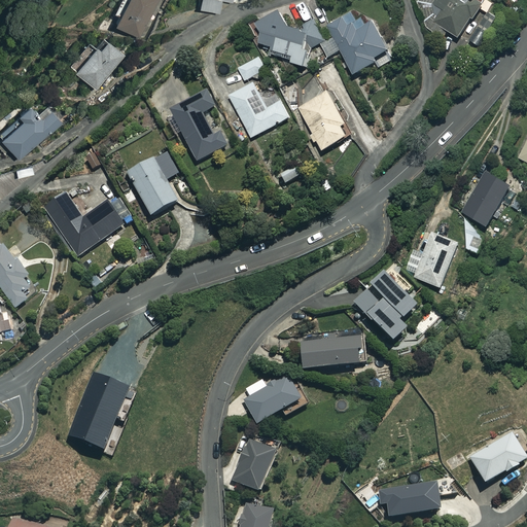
[(154,0),(123,0),(112,22),(139,34),(154,0)]
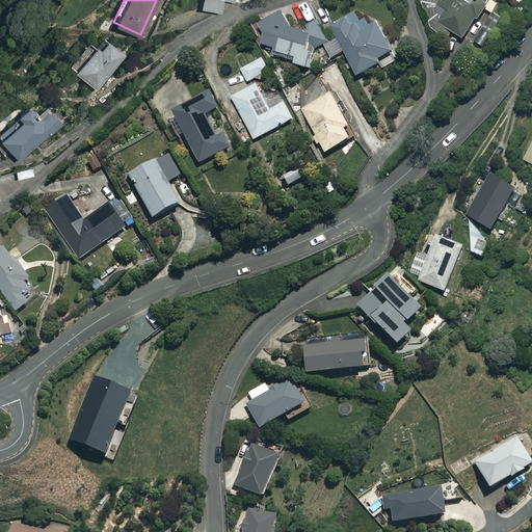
[(240,0),(211,0),(210,7),(220,10),(221,0),(230,0),(240,2),(240,0)]
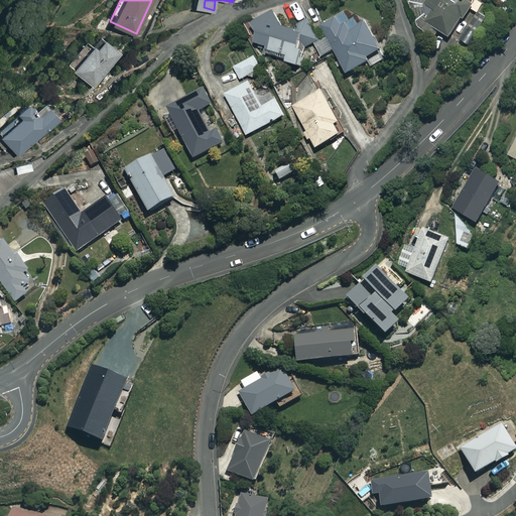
[(477,13),(483,5),(475,0),(473,4),(466,0),(427,0),(412,23),(434,38),(438,32),(447,38),(469,8),(477,13)]
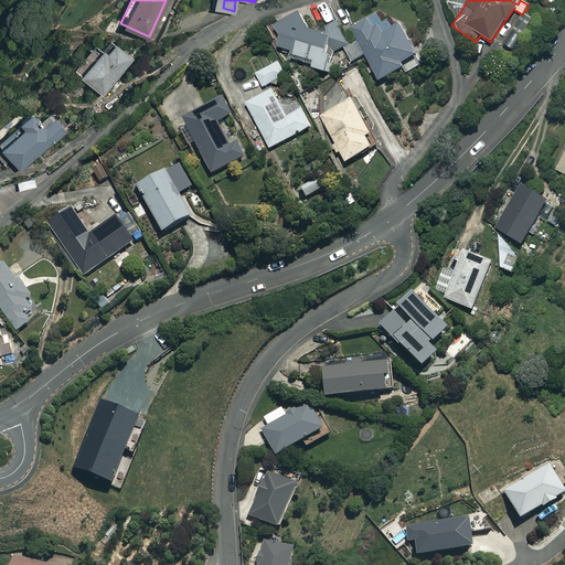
[(290,48),(288,57),(329,70),(336,48),(348,42),(337,20),(324,27),(327,31),(308,25),(301,12),(277,22),(283,34),(279,44),(290,48)]
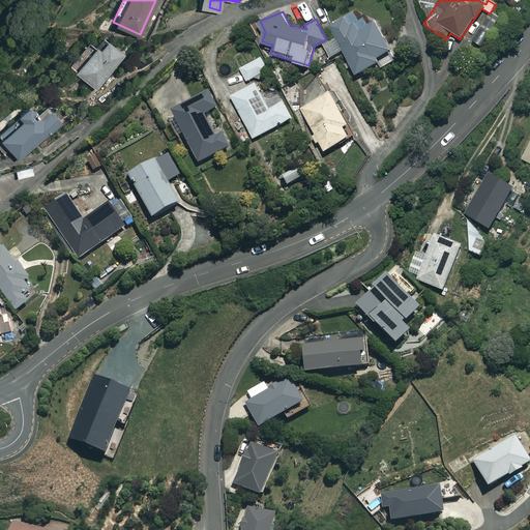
[(379,61),(382,66),(393,60),(388,53),(393,49),(376,20),(369,24),(364,17),(355,22),(351,15),(329,29),(334,37),(324,45),(331,57),(344,49),(358,74),(379,61)]
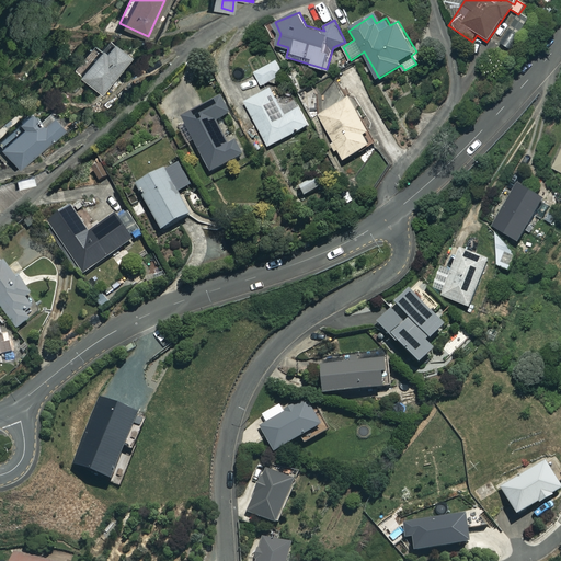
[(102,47),(99,45),(76,71),(101,92),(132,57),(111,37),(102,47)]
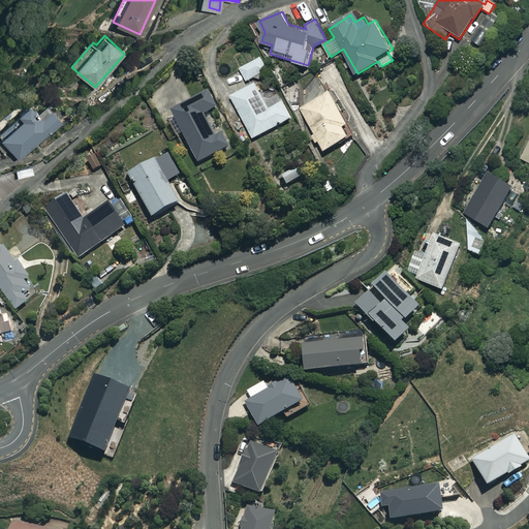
[(269,67),(261,55),(241,67),(248,80),(269,67)]
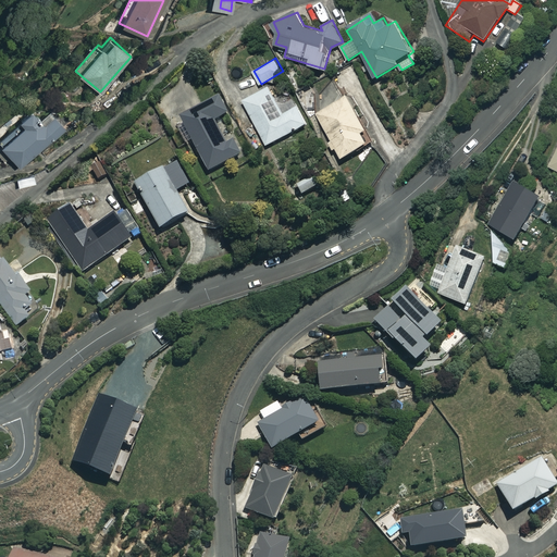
[(283,113),(270,87),(245,100),(268,144),(308,123),(299,104),(283,113)]
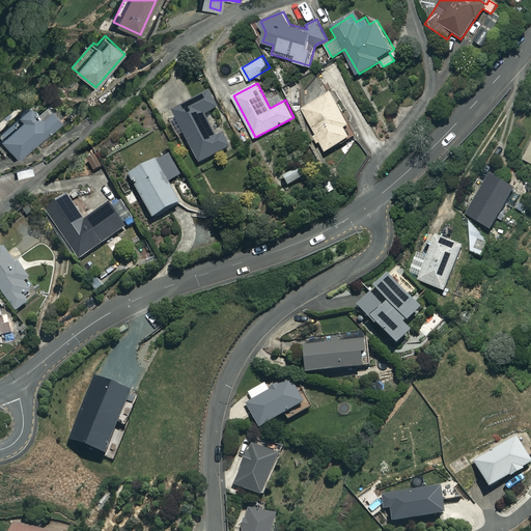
[(217,107),(208,91),(173,111),(177,118),(169,122),(176,137),(183,134),(198,162),(228,146),(219,129),(215,131),(205,113),(217,107)]
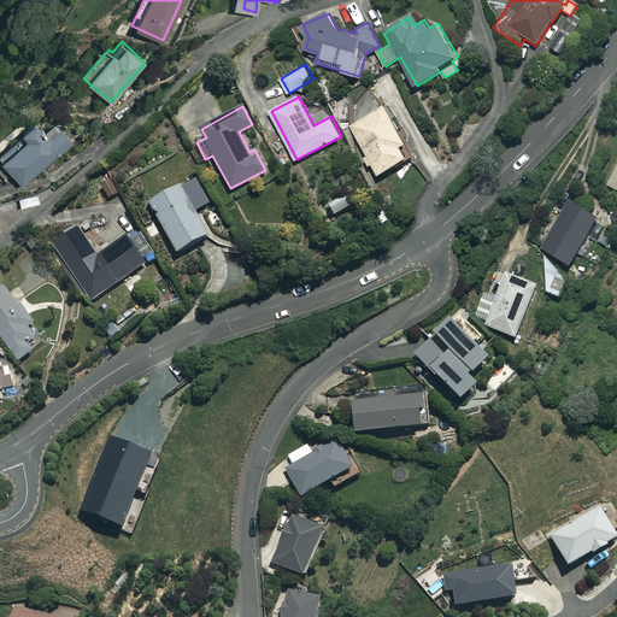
[(413,156),(386,106),(352,125),(380,174),(413,156)]
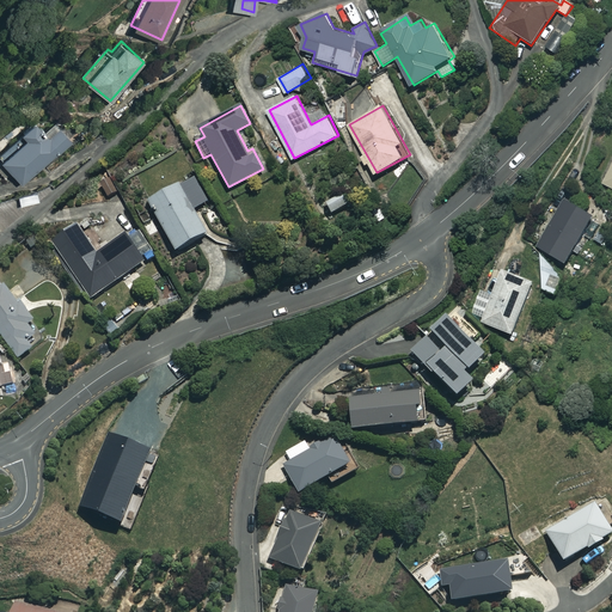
[(42,129),(32,117),(20,127),(25,132),(0,152),(0,158),(20,183),(71,140),(53,120),(42,129)]
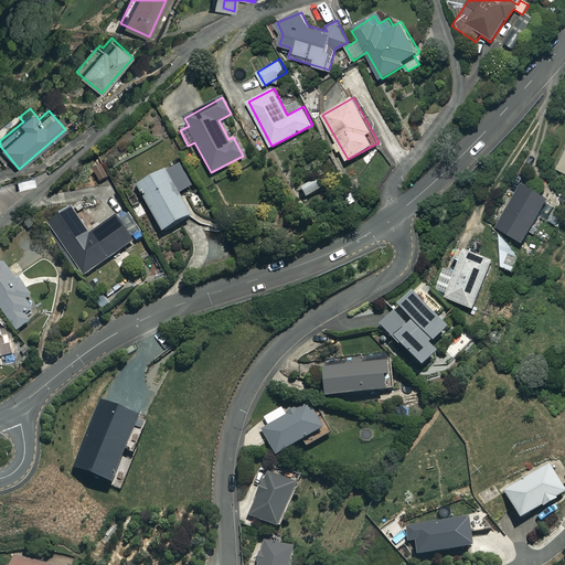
[(162,231),(192,215),(174,184),(187,177),(179,162),(137,184),(162,231)]
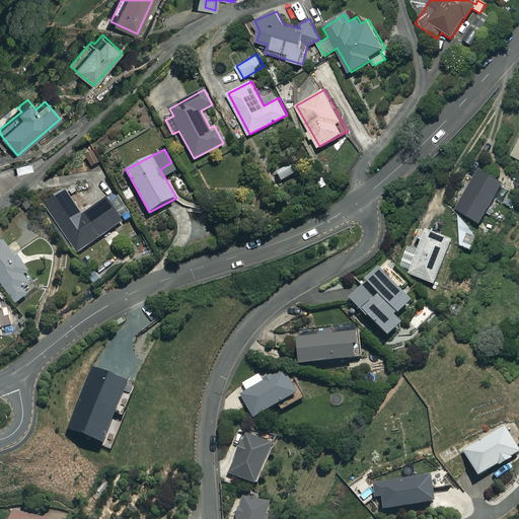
[(295,173),(290,164),(277,172),(281,181),(295,173)]
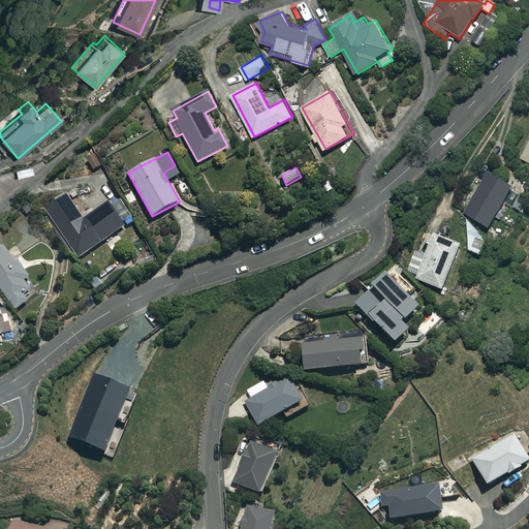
[(514,185),(491,172),(466,212),(490,226),(496,216),(501,219),(515,198),(508,194),(514,185)]
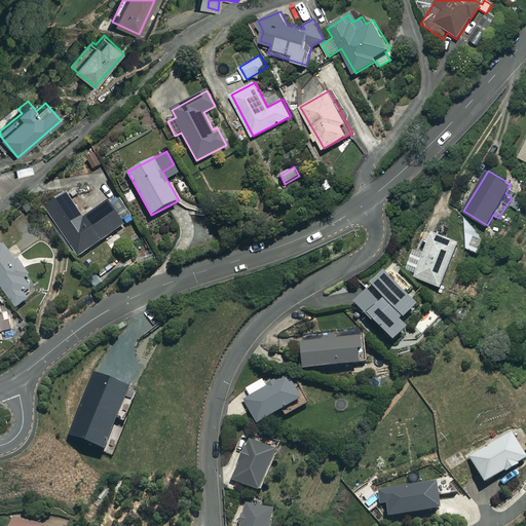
[(83,218),(66,192),(44,207),(78,256),(123,226),(107,201),(83,218)]
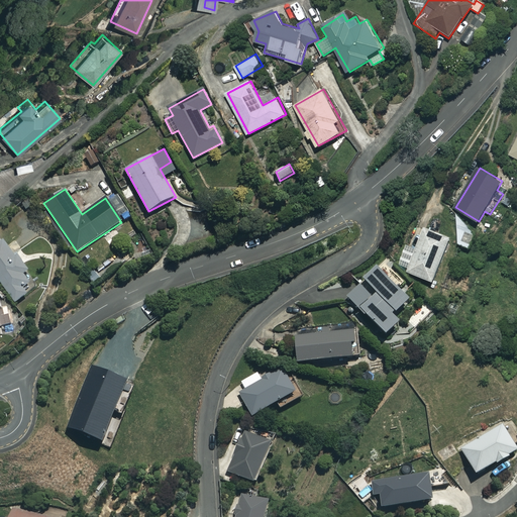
[(407,245),(399,265),(408,268),(407,270),(434,281),(451,237),(426,227),(417,249),(407,245)]
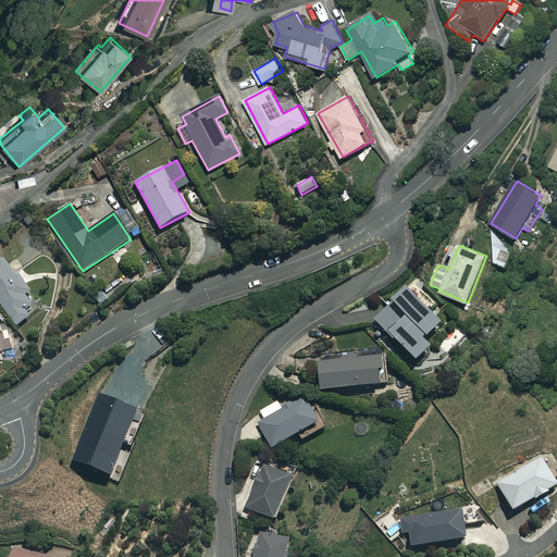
[(29,293),(0,251),(0,302),(16,325),(31,316),(25,309),(33,305),(25,295),(29,293)]
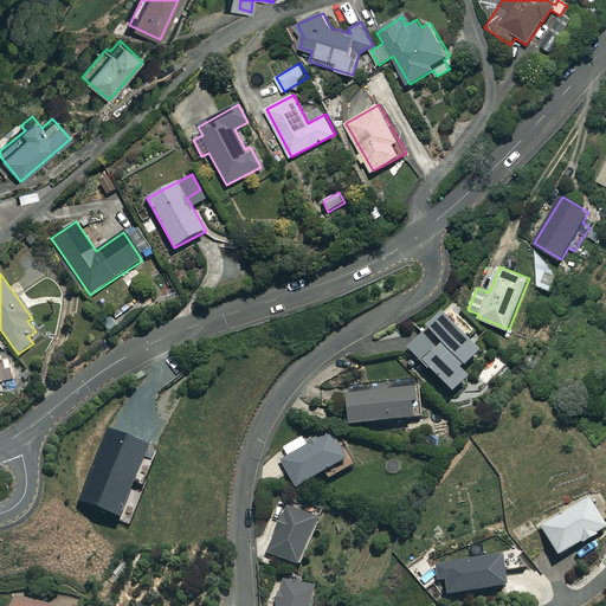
[(129,318),(123,309),(103,322),(109,331),(129,318)]
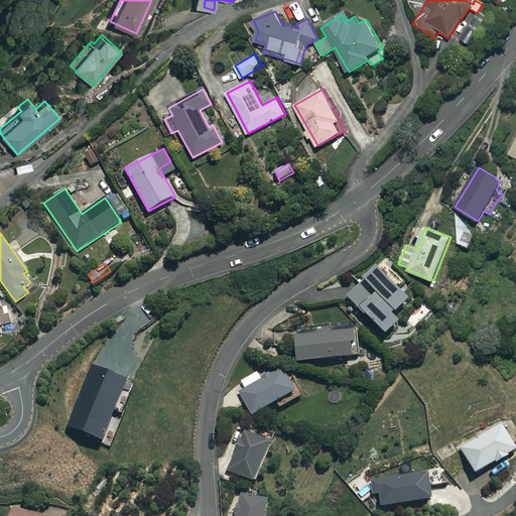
[(408,297),(376,267),(347,296),(386,334),(398,320),(392,314),(408,297)]
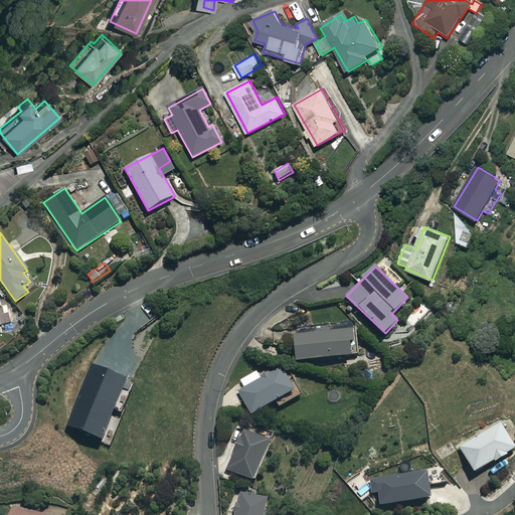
[(0,324),(10,322),(3,297),(0,298),(0,324)]
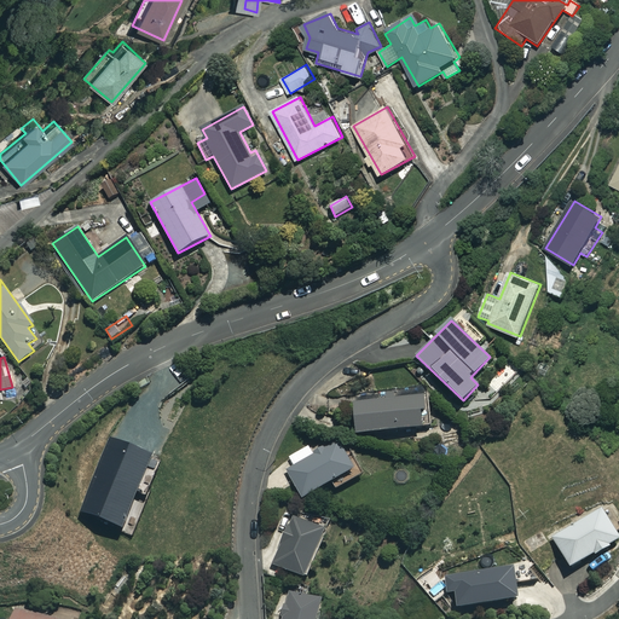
[(357,434),(421,426),(420,411),(424,411),(423,395),(353,404),(357,434)]
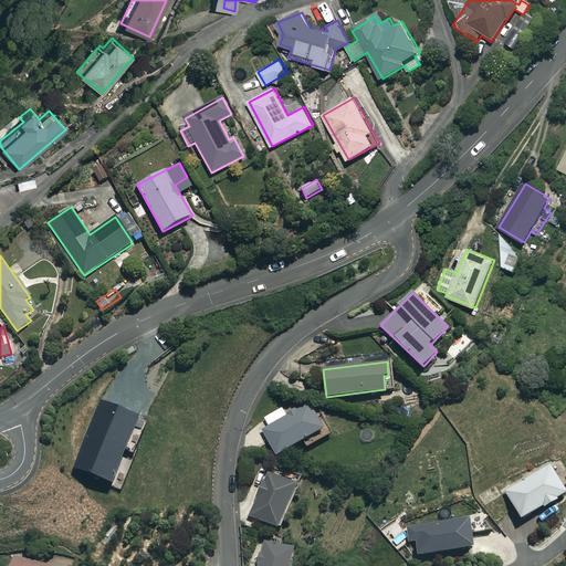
[(138,417),(104,402),(76,470),(111,484),(138,417)]
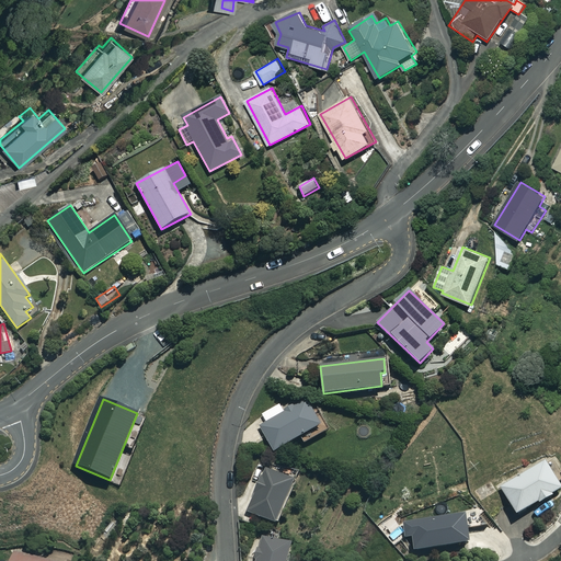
[(305,444),(331,428),(316,402),(311,405),(307,399),(283,413),(278,405),(263,414),(268,422),(260,427),(274,451),(300,436),(305,444)]
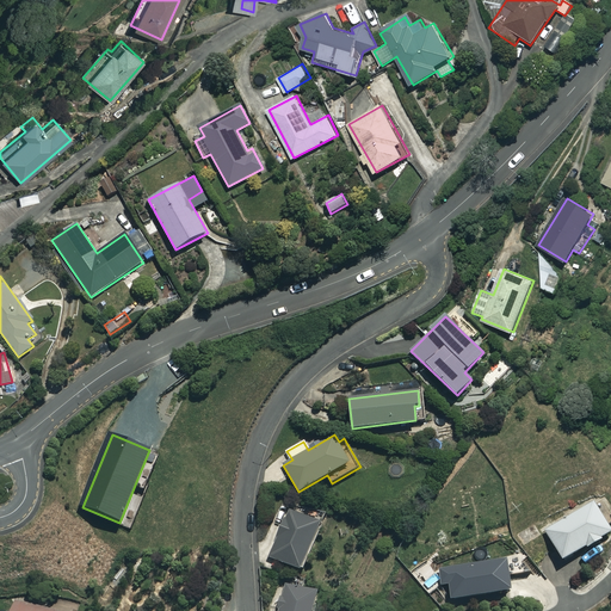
[(610,532),(610,531),(596,503),(545,531),(562,560),(610,532)]
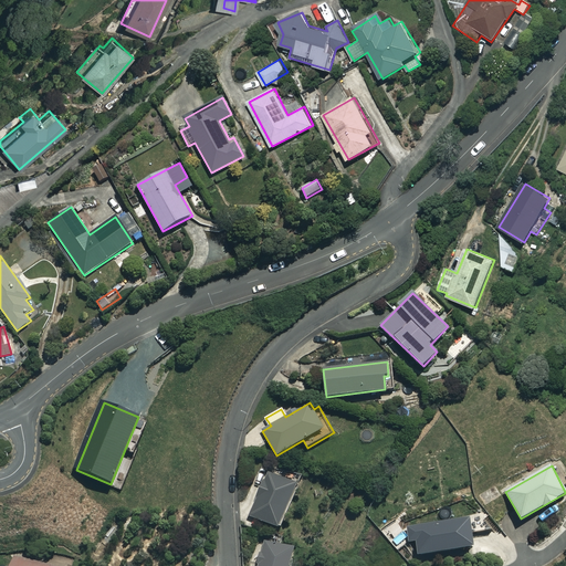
[(295,484),(269,472),(251,516),(278,527),(295,484)]
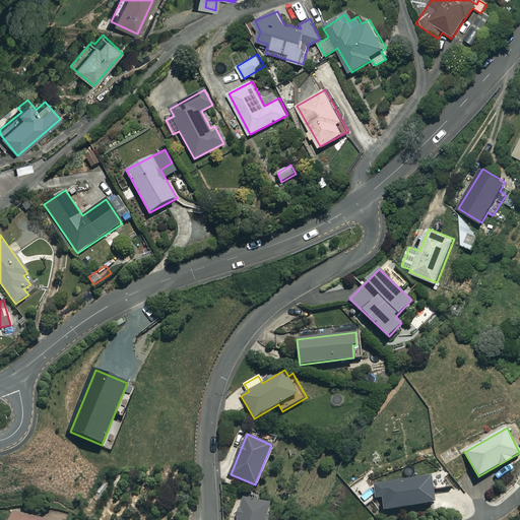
[(266,519),(270,503),(243,497),(238,519),(266,519)]
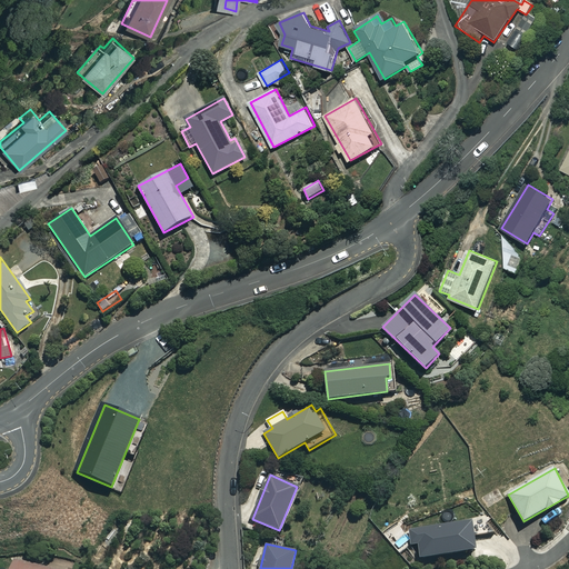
[(0,568),(9,568),(9,558),(0,558),(0,568)]
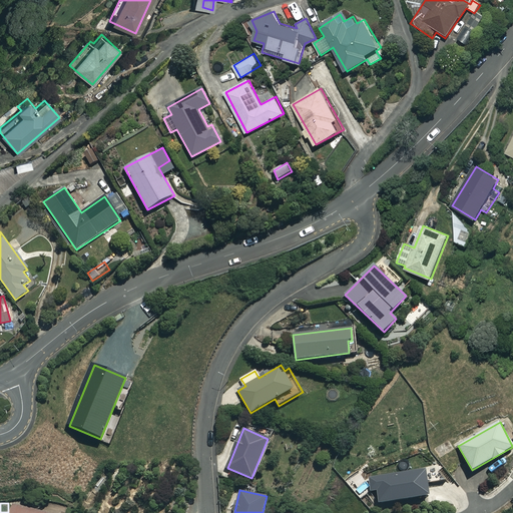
[(45,512),(12,504),(9,512),(45,512)]
